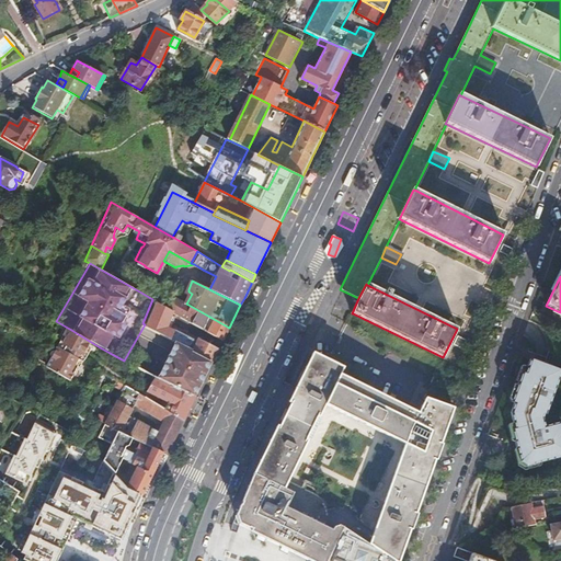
[(174,297),(168,308),(173,311),(173,312),(203,330),(222,341),(229,328),(186,304),(174,297)]
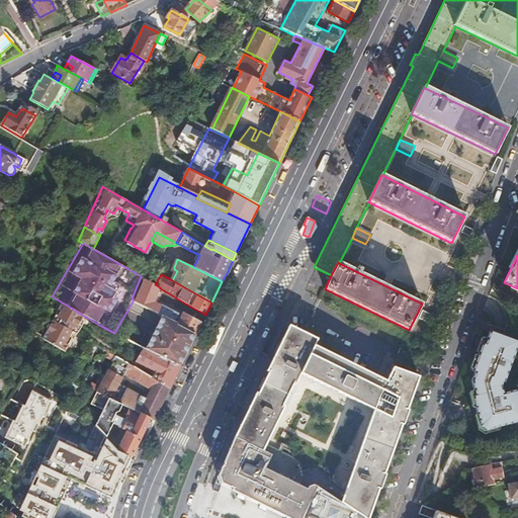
[(145,279),(137,301),(159,314),(162,307),(160,305),(158,304),(155,301),(159,291),(160,288),(160,287),(155,284),(145,279)]
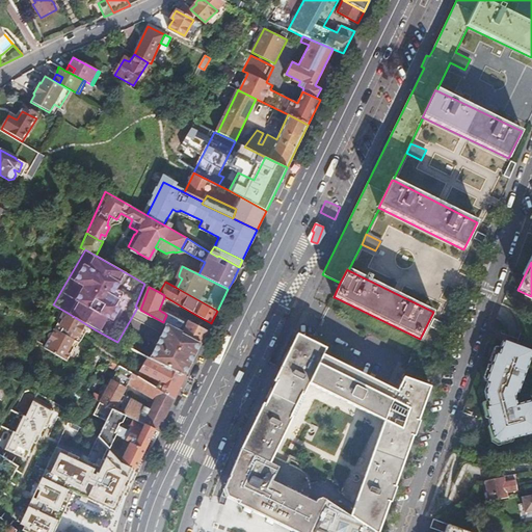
[(166,315),(163,322),(165,323),(167,324),(182,333),(182,334),(200,343),(202,344),(203,340),(208,330),(188,320),(186,323),(183,322),(185,318),(179,315),(169,310),(166,315)]
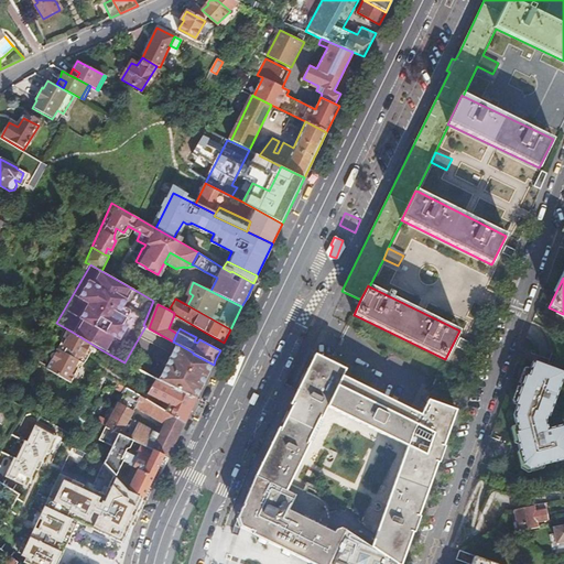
[(57,350),(45,370),(68,382),(80,365),(83,365),(95,346),(72,332),(60,350),(57,350)]
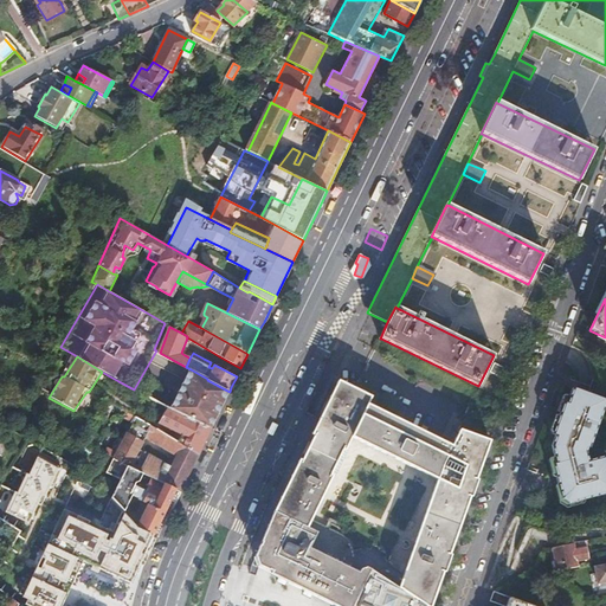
[(200,424),(210,427),(217,413),(218,414),(219,412),(216,411),(218,406),(221,407),(223,406),(220,405),(227,391),(207,380),(207,379),(191,369),(171,408),(175,411),(200,424)]
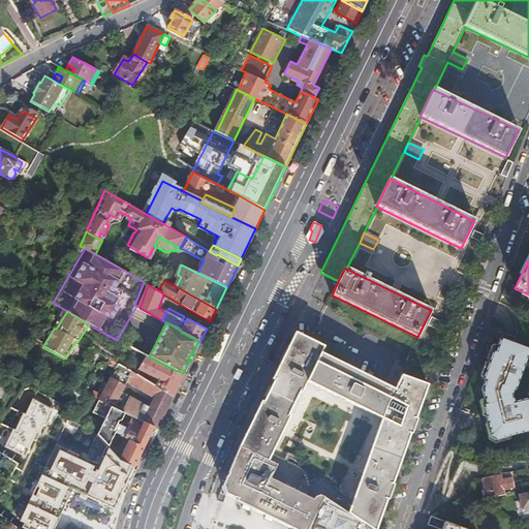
[(296,333),(237,452),(223,485),(226,493),(238,498),(237,501),(243,504),(250,507),(261,512),(269,517),(294,528),(307,528),(320,503),(313,499),(307,496),(308,493),(309,487),(307,476),(304,471),(301,467),(297,464),(289,462),(283,461),(286,454),(274,447),(306,381),(382,418),(349,509),(348,512),(373,528),(376,528),(428,384),(398,374),(393,389),(319,352),(323,346),(312,340),(296,333)]
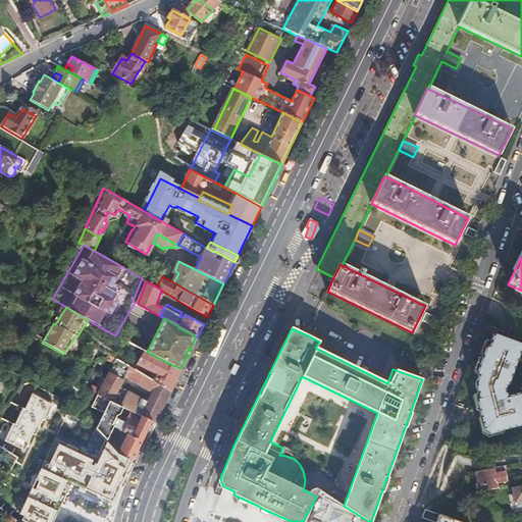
[(521,344),(508,338),(493,333),(490,341),(488,347),(486,346),(483,354),(481,358),(476,372),(476,373),(479,374),(476,383),(478,393),(480,399),(477,399),(479,409),(481,416),(485,429),(491,433),(504,429),(521,424),(521,395),(521,393),(504,398),(521,348),(521,344)]
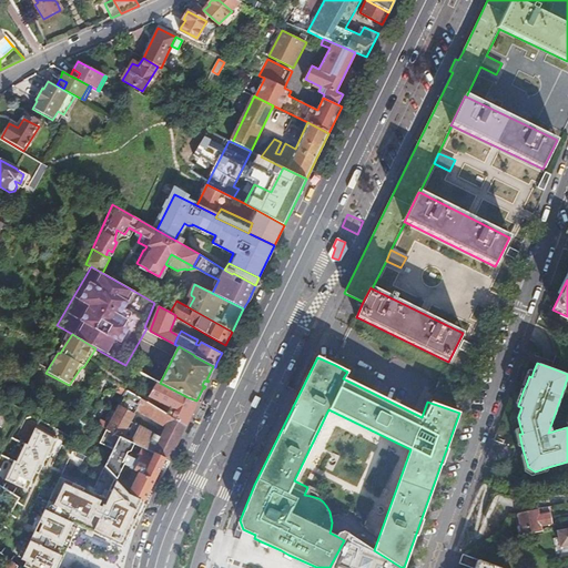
[(523,384),(526,385),(529,376),(531,377),(534,371),(530,369),(527,371),(523,384)]
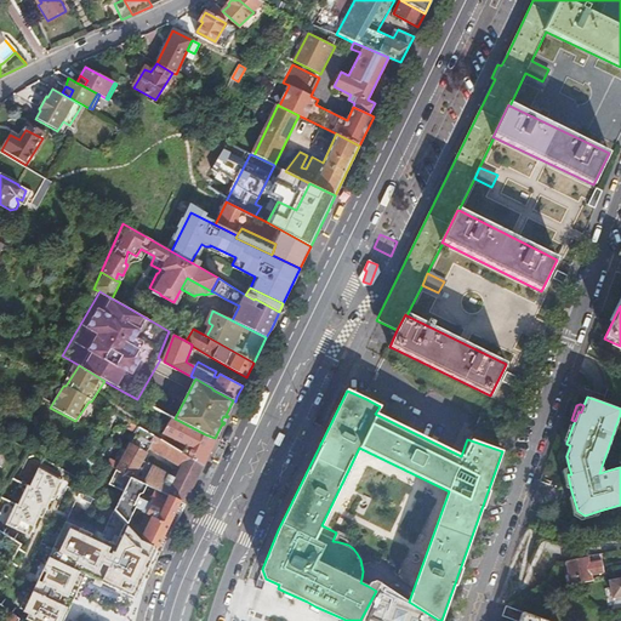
[(186,446),(182,454),(203,466),(216,439),(215,438),(205,434),(180,421),(175,419),(172,417),(172,419),(163,434),(186,446)]
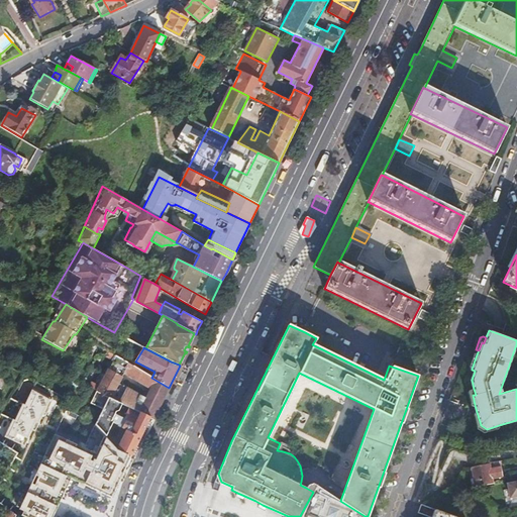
[(145,399),(138,411),(153,418),(169,388),(151,378),(116,357),(99,391),(104,394),(111,397),(119,384),(125,374),(150,389),(145,399)]
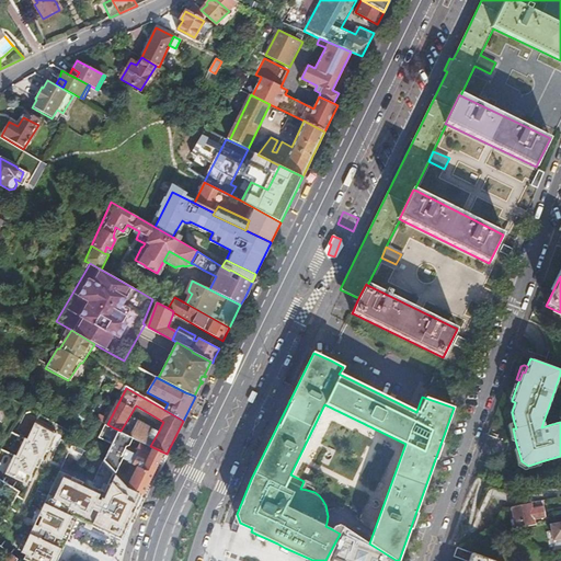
[(121,431),(124,433),(126,434),(134,420),(129,416),(121,431)]
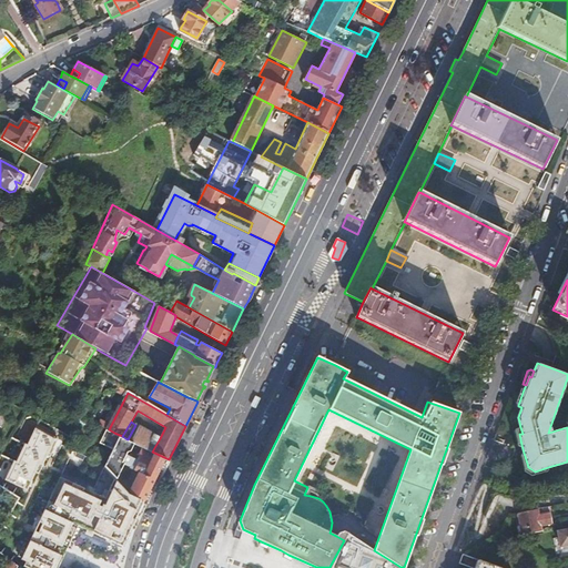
[(135,425),(128,439),(135,443),(143,446),(145,448),(153,435),(135,425)]
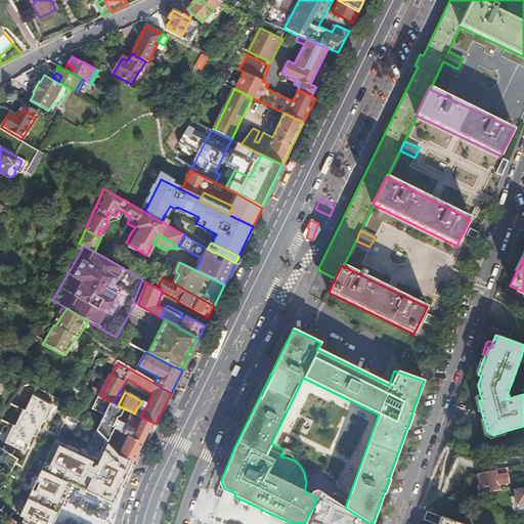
[(123,432),(127,425),(119,421),(125,408),(118,405),(116,404),(113,402),(105,399),(100,396),(96,394),(91,404),(93,405),(92,407),(104,413),(97,430),(108,442),(115,428),(123,432)]
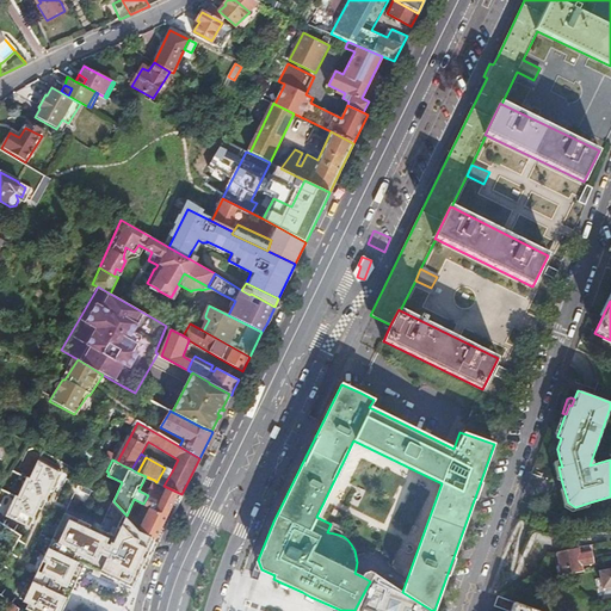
[(62,471),(37,461),(30,479),(26,476),(18,495),(14,494),(4,517),(29,528),(42,498),(45,500),(49,491),(53,492),(62,471)]
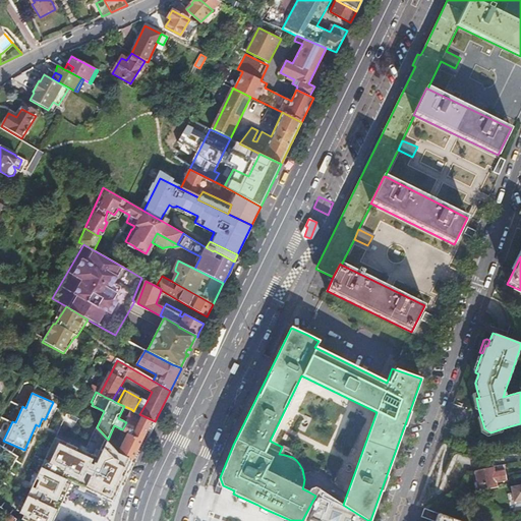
[(140,399),(133,411),(139,414),(147,402),(140,399)]
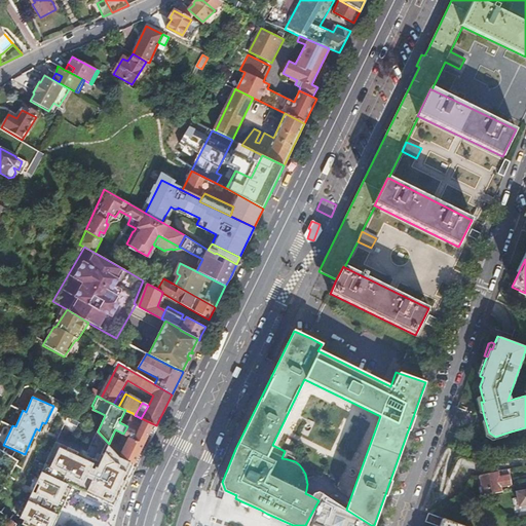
[(136,465),(156,425),(141,418),(135,415),(133,413),(128,421),(130,422),(127,426),(123,434),(124,435),(127,436),(128,437),(128,438),(119,458),(136,465)]
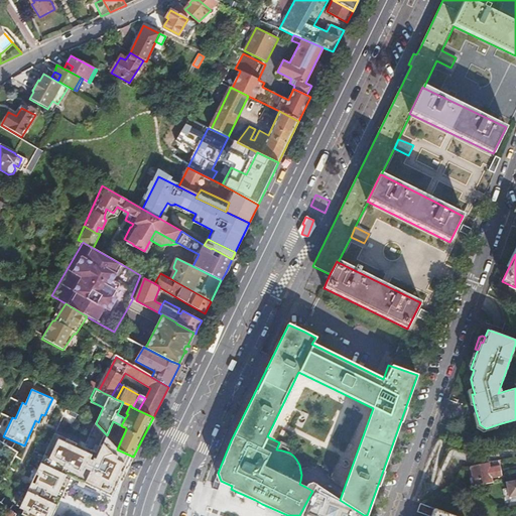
[(473,414),(477,428),(483,431),(497,428),(499,426),(498,424),(486,428),(480,424),(476,411),(474,412),(473,414)]
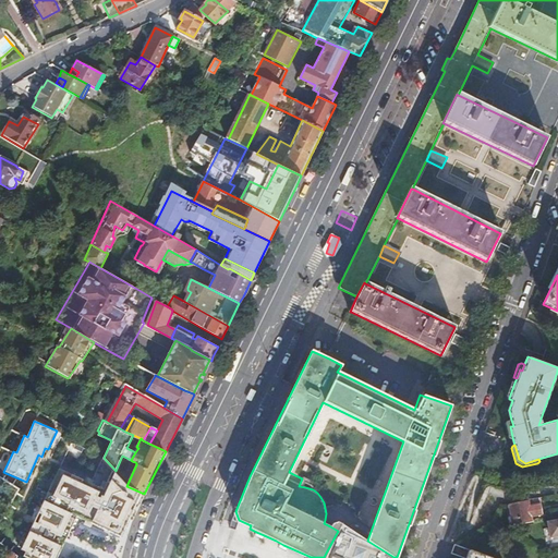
[(123,537),(144,494),(126,486),(114,473),(105,494),(63,476),(51,504),(44,500),(21,548),(33,556),(32,557),(56,557),(76,516),(123,537)]
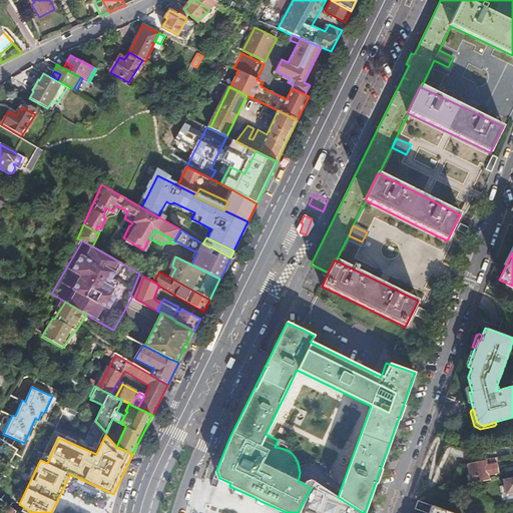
[(470,475),(467,475),(469,483),(489,479),(488,474),(498,472),(496,463),(486,465),(485,460),(468,463),(470,475)]
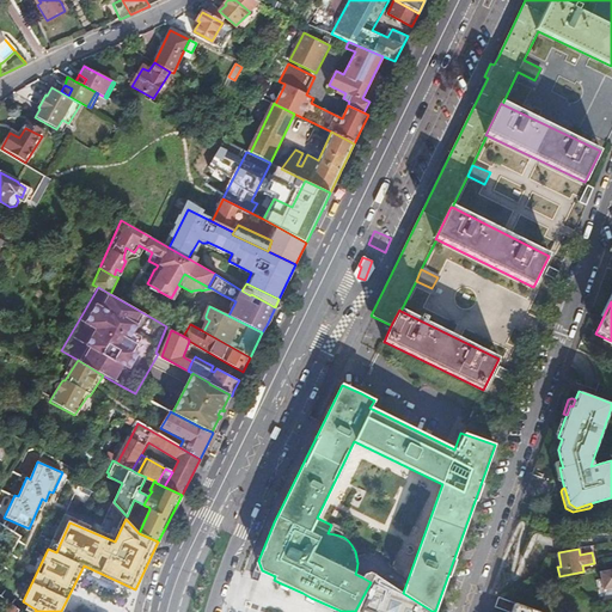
[(611,568),(600,571),(604,589),(611,587),(611,568)]
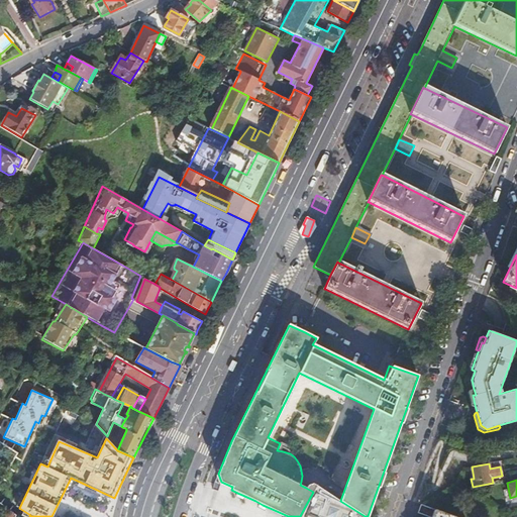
[(313,492),(321,489),(315,485),(313,484),(308,485),(306,488),(313,492)]
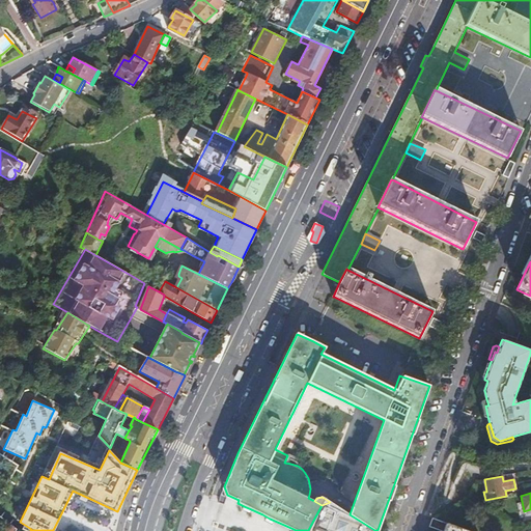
[(374,530),(350,514),(330,502),(322,505),(308,530),(374,530)]
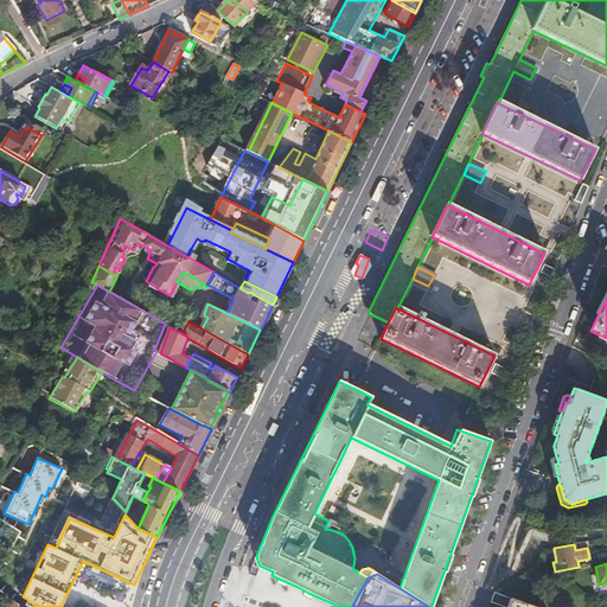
[(504,595),(494,592),(491,602),(500,606),(504,595)]
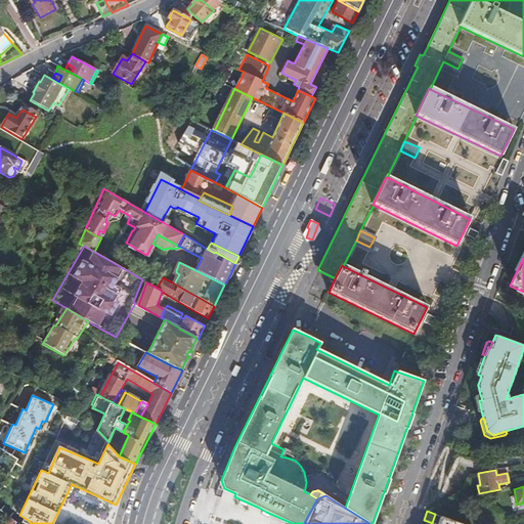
[(435,523),(464,523),(435,514),(432,523),(435,523)]
